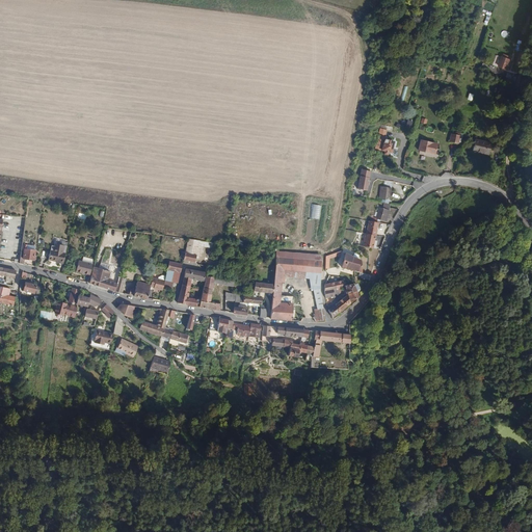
[(503,58),(500,67),(502,68),(503,70),(504,70),(505,69),(508,70),(511,61),(503,58)]
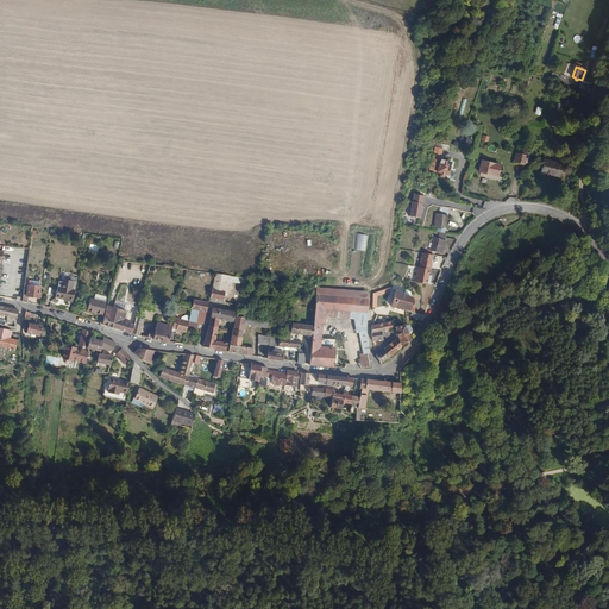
[(432,159),(429,170),(440,173),(440,176),(443,177),(444,176),(445,176),(446,175),(447,175),(451,163),(440,159),(441,157),(444,149),(435,146),(432,159)]
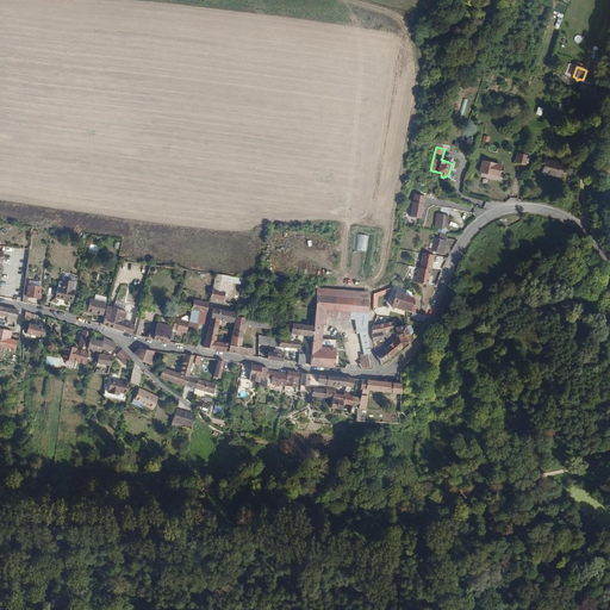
[(516,154),(514,162),(520,163),(524,165),(524,163),(527,155),(516,154)]
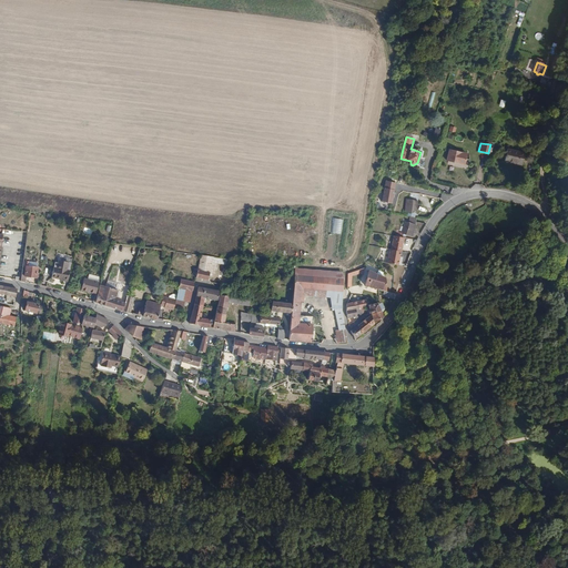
[(454,162),(464,164),(465,159),(466,153),(458,151),(448,149),(447,161),(454,162)]
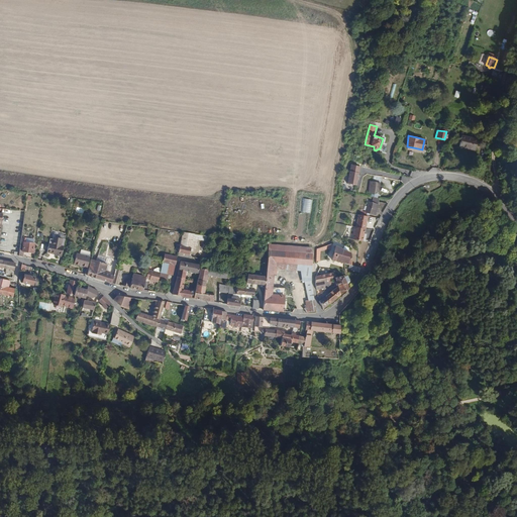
[(459,140),(458,145),(471,147),(475,148),(477,138),(463,136),(460,135),(459,140)]
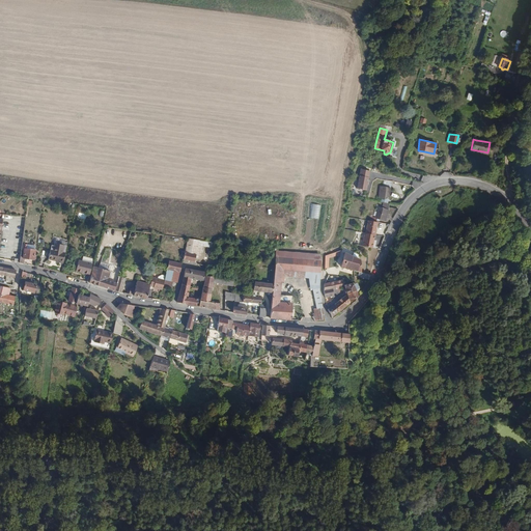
[(357,188),(367,189),(369,169),(359,168),(357,188)]
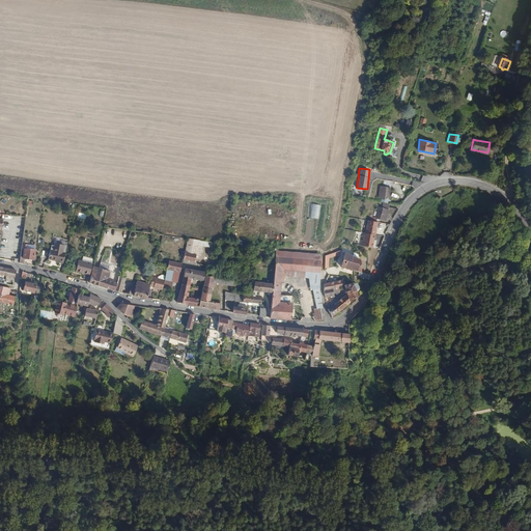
[(390,187),(382,186),(379,186),(378,196),(389,198),(390,190),(390,187)]
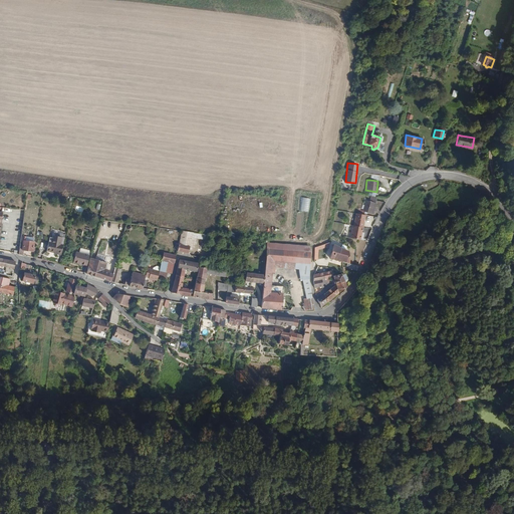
[(309,211),(309,198),(301,198),(300,211),(309,211)]
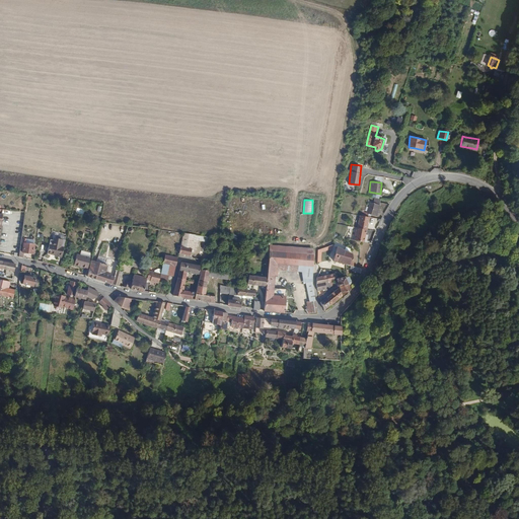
[(370,203),(368,210),(371,211),(370,215),(376,216),(376,213),(377,210),(379,202),(374,202),(374,204),(373,203),(370,203)]
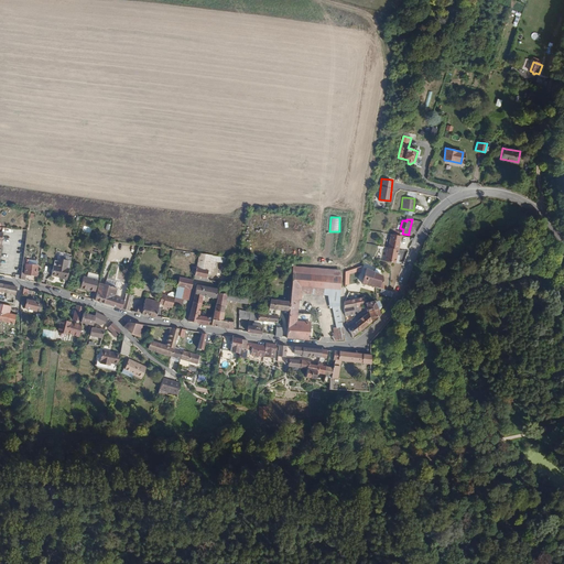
[(221,257),(198,253),(196,264),(208,267),(207,271),(213,272),(215,261),(220,262),(221,257)]
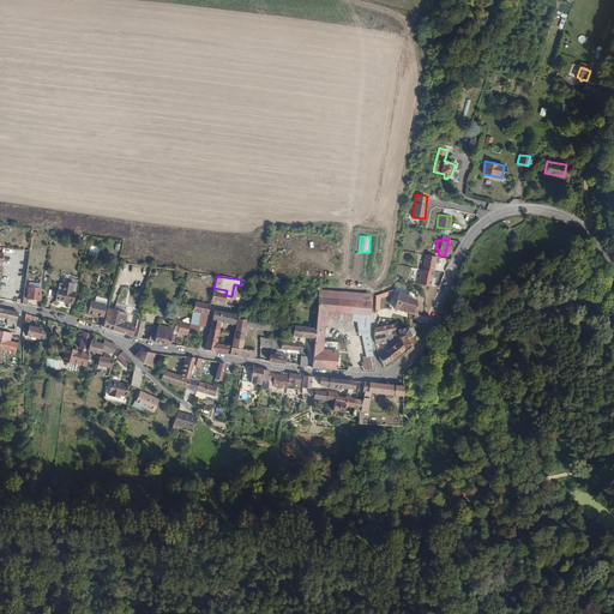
[(41,299),(41,295),(40,295),(40,294),(40,289),(28,287),(26,298),(23,298),(22,304),(28,305),(28,299),(38,300),(38,299),(41,299)]
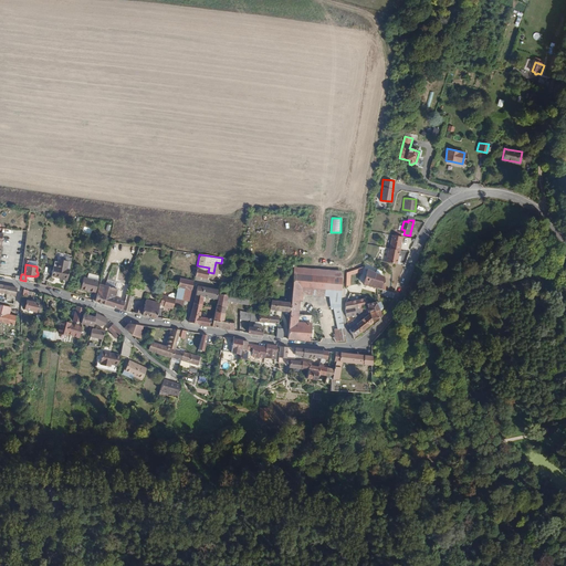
[(59,280),(65,281),(69,270),(51,265),(48,275),(60,278),(59,280)]
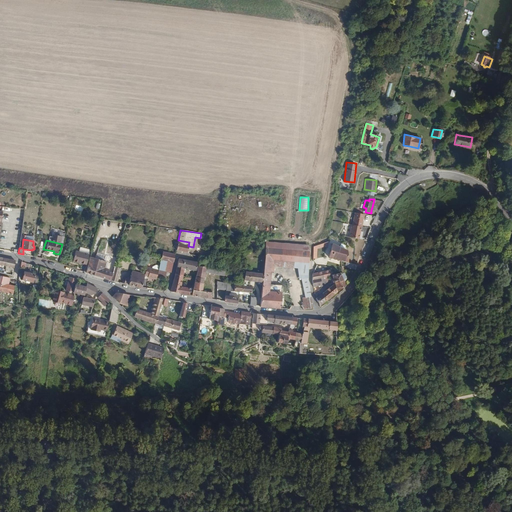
[(189,242),(178,240),(177,243),(174,242),(173,245),(173,246),(174,246),(176,247),(175,249),(175,250),(187,252),(188,246),(189,242)]
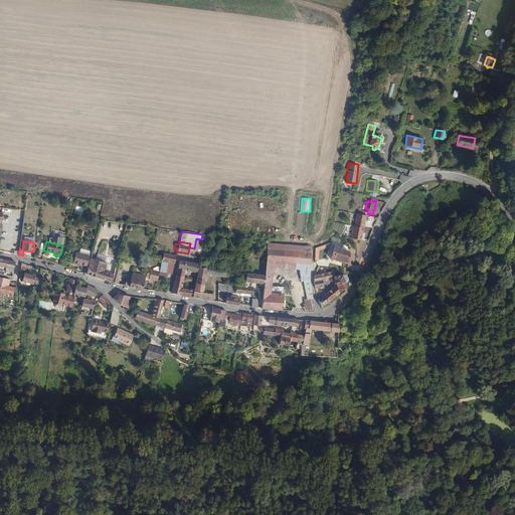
[(311,247),(268,243),(267,248),(274,249),(272,268),(302,270),(303,264),(310,264),(311,247)]
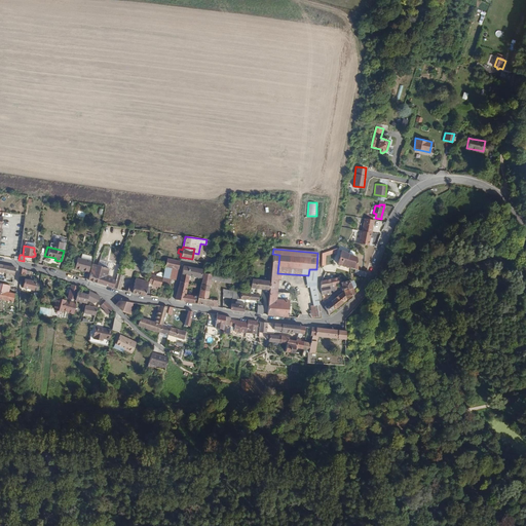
[(322,260),(325,260),(325,256),(331,254),(330,251),(329,251),(322,254),(322,260)]
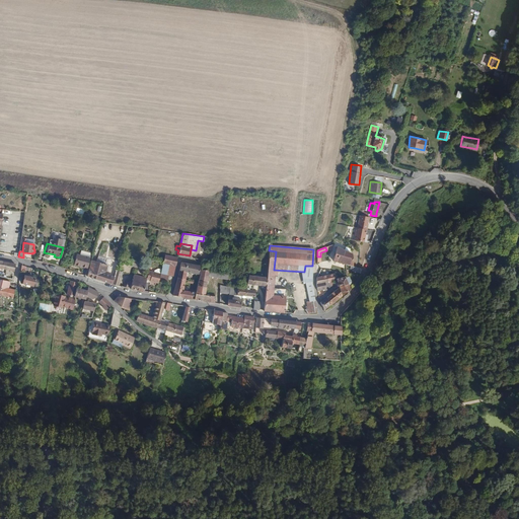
[(351,253),(337,247),(332,261),(351,267),(352,266),(351,253)]
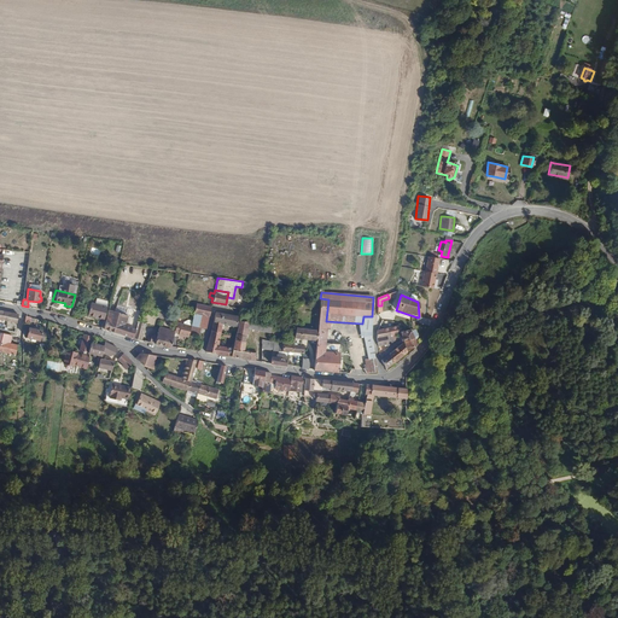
[(320,298),(318,331),(318,332),(318,340),(316,340),(314,371),(338,372),(339,345),(332,344),(331,355),(324,354),(325,344),(326,321),(328,299),(320,298)]
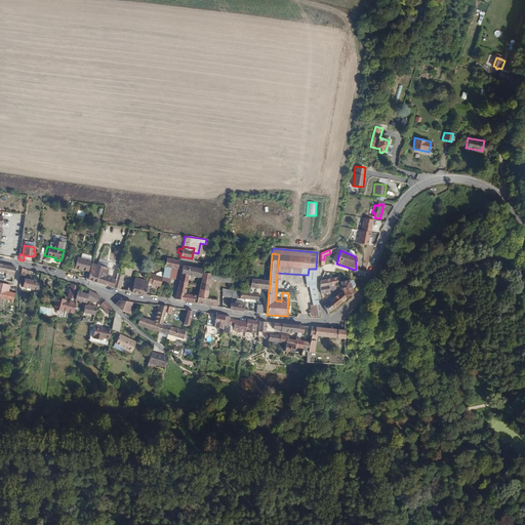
[(75,267),(87,271),(90,260),(78,256),(75,267)]
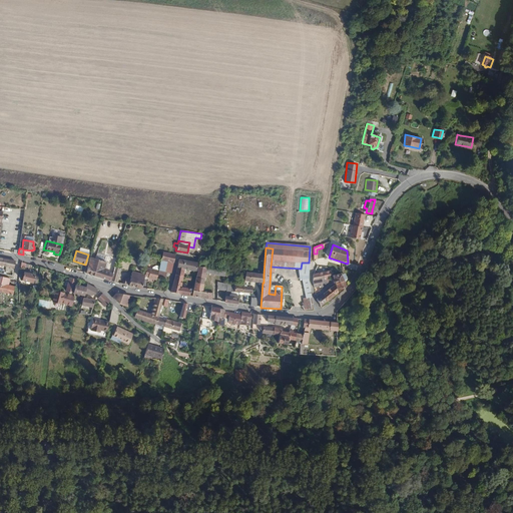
[(163,251),(160,260),(173,263),(175,254),(163,251)]
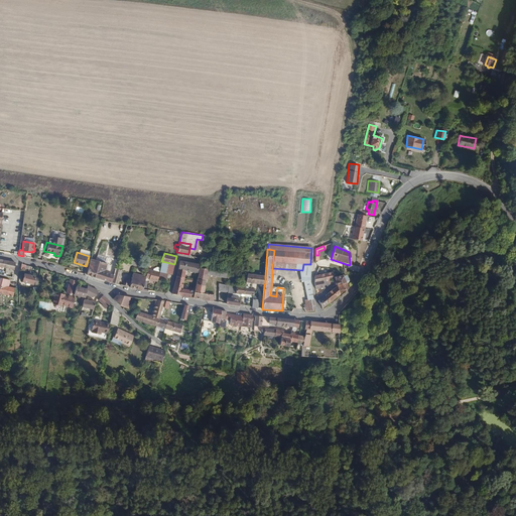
[(96,261),(92,276),(111,282),(113,274),(109,273),(109,272),(109,271),(105,270),(106,268),(107,265),(102,263),(102,262),(102,261),(102,260),(103,259),(103,258),(103,257),(103,256),(98,254),(96,261)]
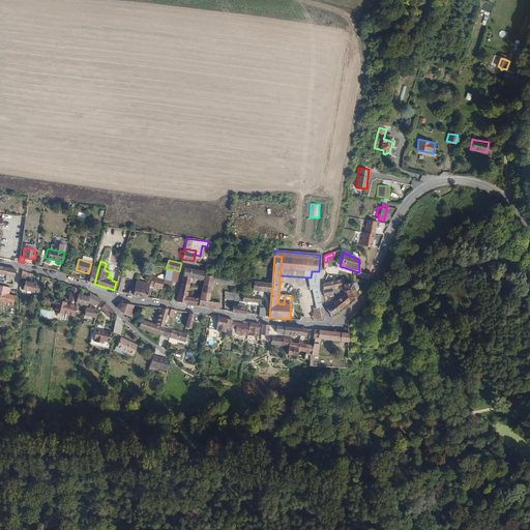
[(16,269),(0,266),(0,273),(13,277),(16,269)]
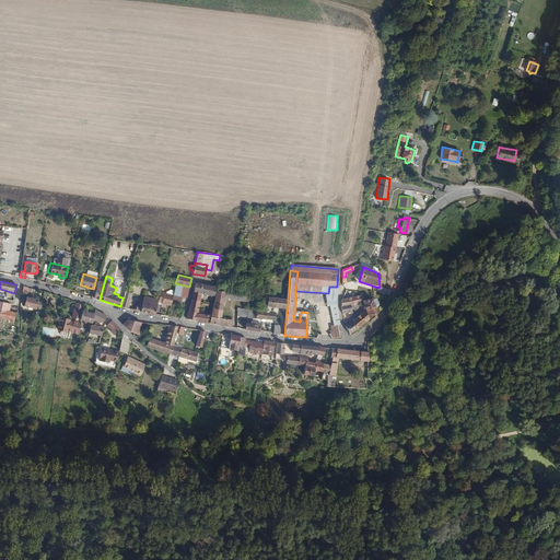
[(104,283),(98,281),(94,298),(100,300),(104,283)]
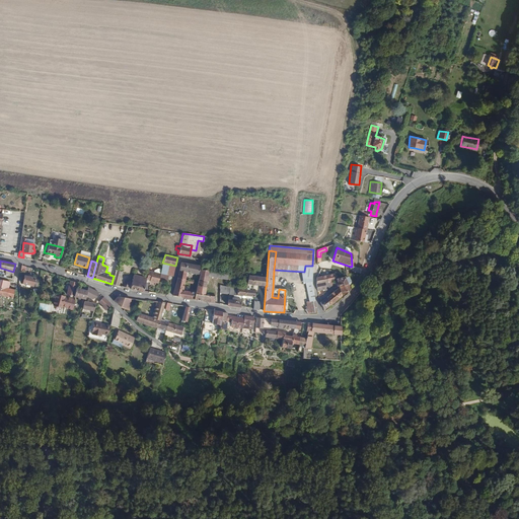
[(181,262),(179,271),(186,272),(197,274),(199,269),(201,270),(201,266),(181,262)]
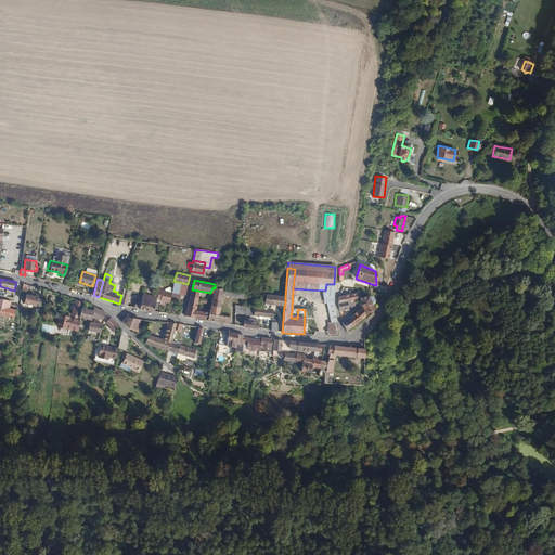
[(173,281),(171,292),(184,295),(188,284),(173,281)]
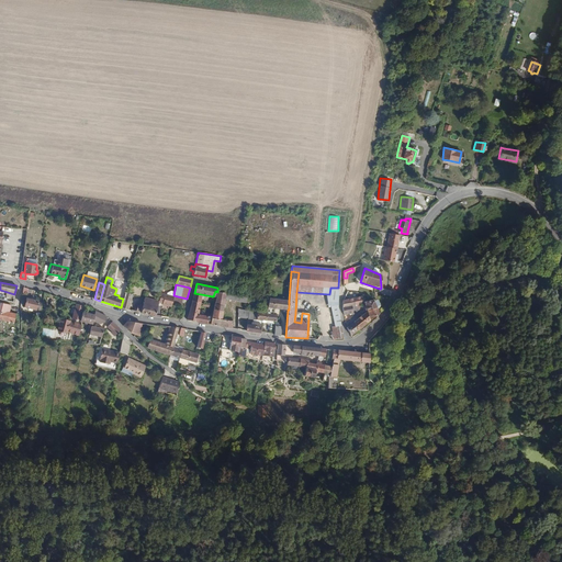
[(119,298),(123,299),(124,293),(125,291),(116,289),(115,292),(114,294),(119,295),(119,296),(119,298)]
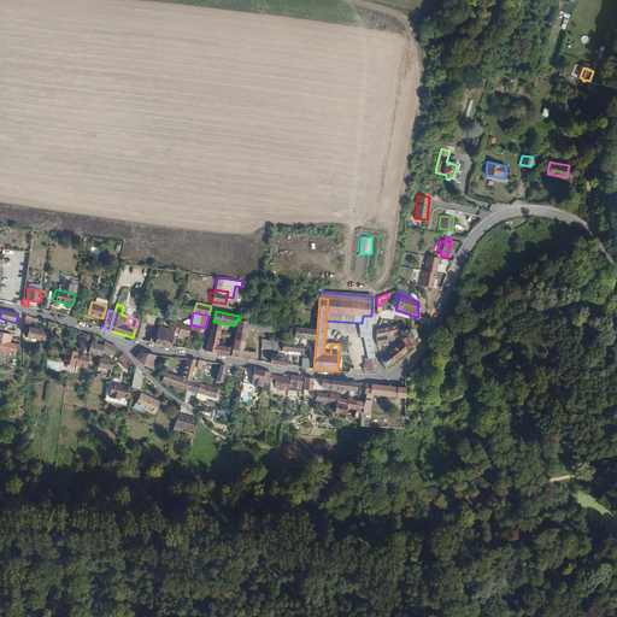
[(135,328),(133,338),(140,339),(144,323),(137,321),(136,322),(135,328)]
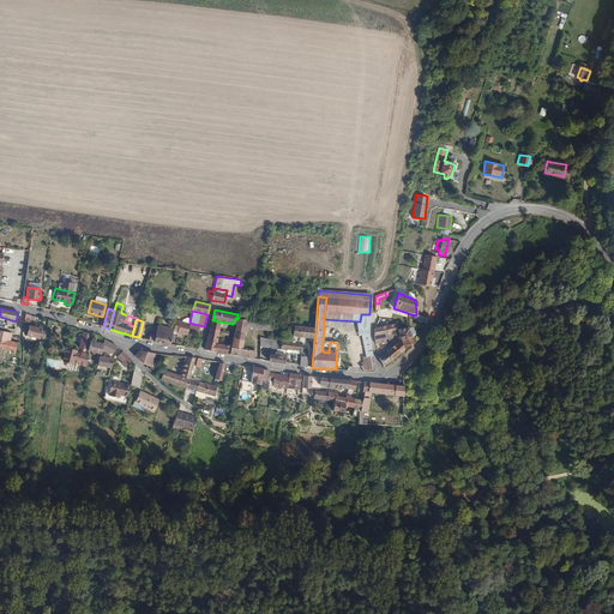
[(247,320),(238,319),(232,347),(241,349),(241,348),(246,326),(247,320)]
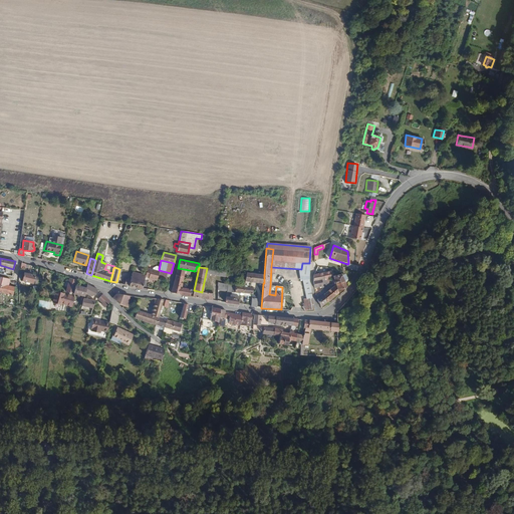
[(147,268),(145,275),(145,276),(148,277),(148,278),(157,280),(159,271),(147,268)]
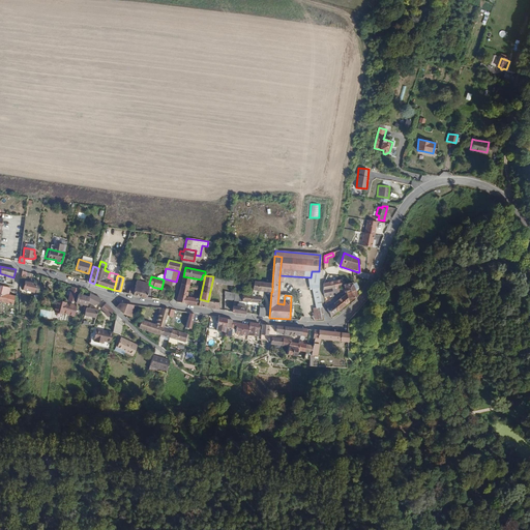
[(232,280),(218,277),(217,283),(225,285),(232,286),(232,280)]
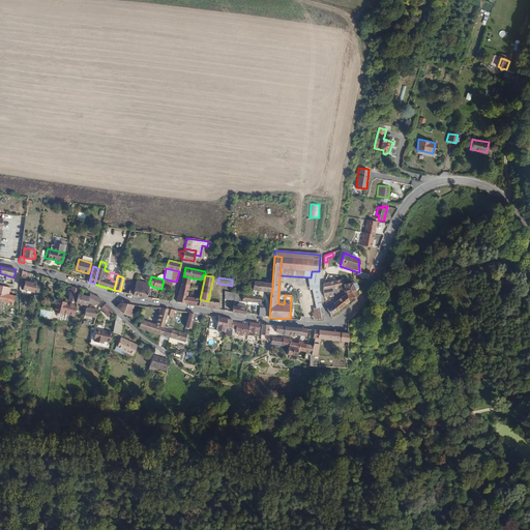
[(323,284),(322,290),(331,288),(333,287),(334,288),(342,286),(342,285),(340,280),(323,284)]
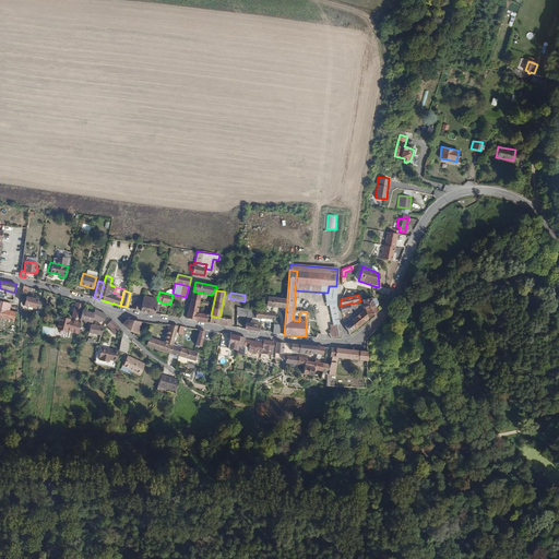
[(42,306),(43,299),(25,296),(24,301),(42,306)]
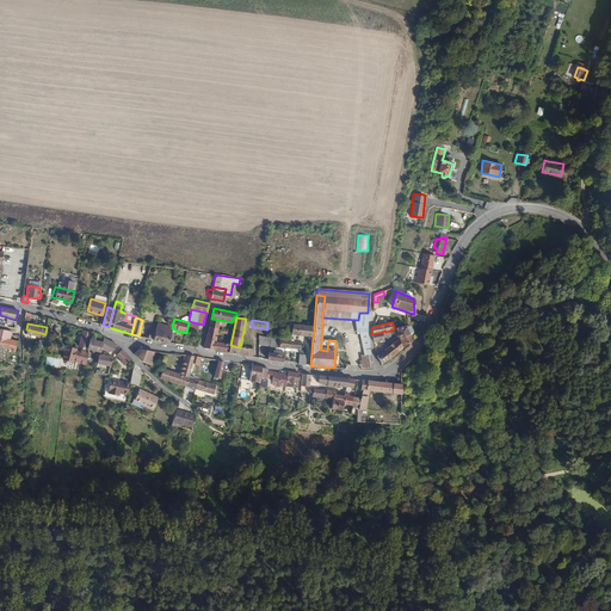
[(147,331),(144,338),(168,344),(172,328),(172,327),(156,323),(154,332),(153,332),(153,333),(147,331)]
